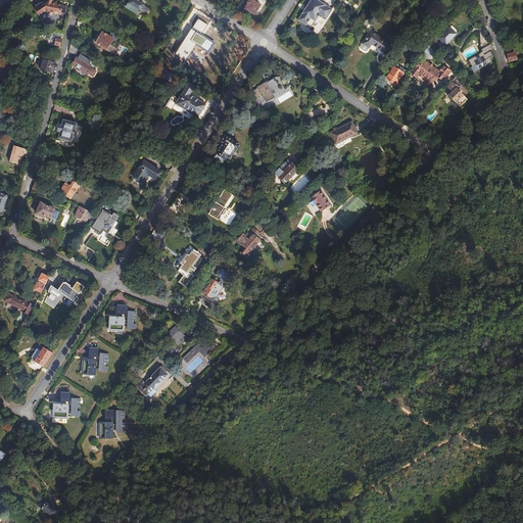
[(62,5),(61,5),(60,3),(57,3),(56,3),(52,3),(52,0),(46,0),(46,2),(43,1),(34,7),(39,15),(44,11),(60,14),(60,12),(65,13),(66,6),(62,5)]
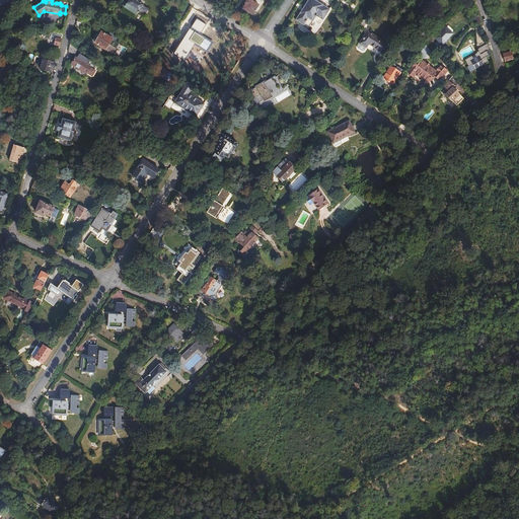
[(125,6),(137,14),(139,10),(145,14),(149,8),(144,4),(137,0),(125,0),(125,1),(127,2),(125,6)]
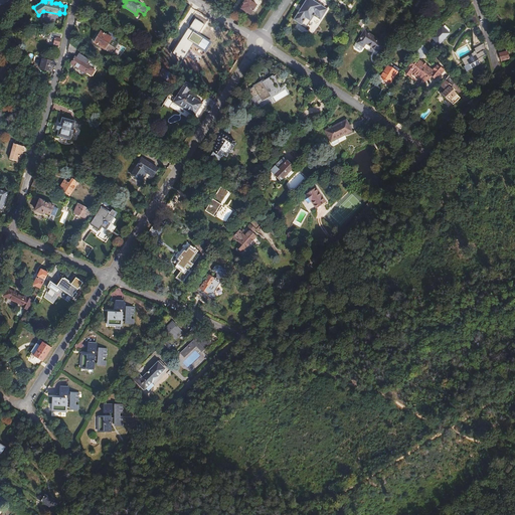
[(241,7),(250,13),(256,4),(248,0),(243,0),(243,2),(244,3),(241,7)]
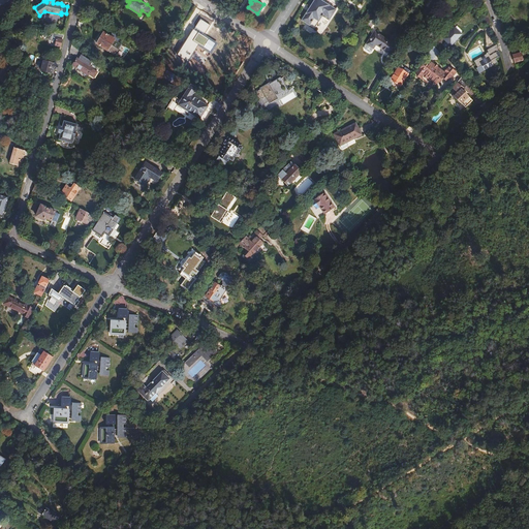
[(336,9),(320,0),(314,0),(302,21),(309,25),(314,18),(319,21),(323,16),(330,20),(336,9)]
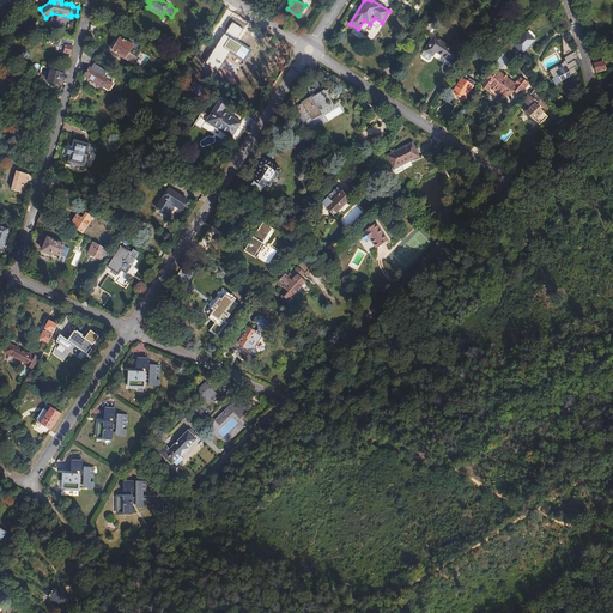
[(422,20),(428,24),(431,18),(425,13),(422,20)]
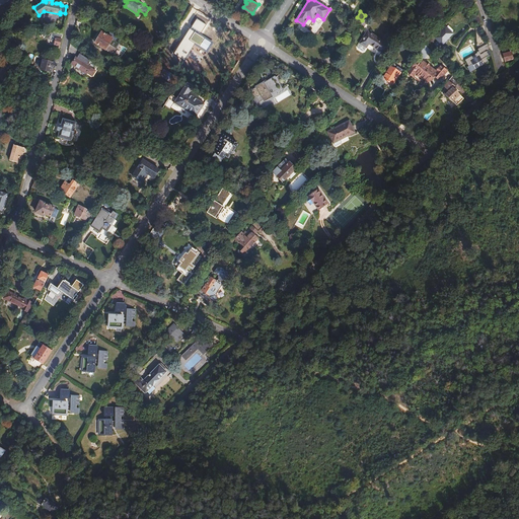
[(362,20),(358,26),(362,28),(371,14),(367,12),(365,15),(362,20)]
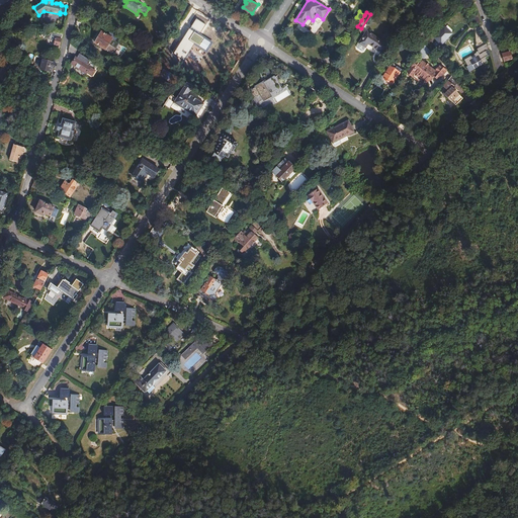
[(433,44),(438,48),(451,33),(445,27),(434,37),(437,40),(433,44)]
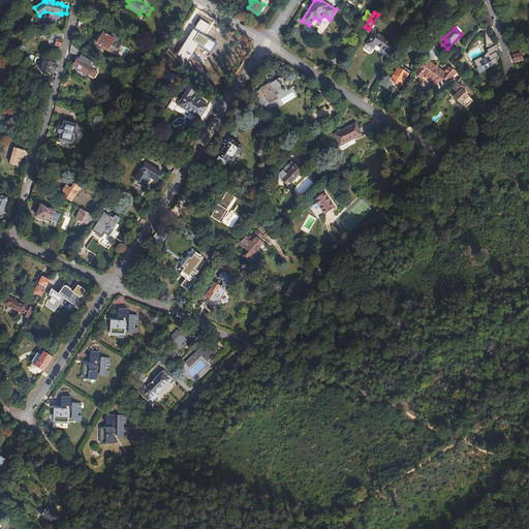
[(181,52),(195,61),(200,53),(194,49),(203,35),(194,30),(181,52)]
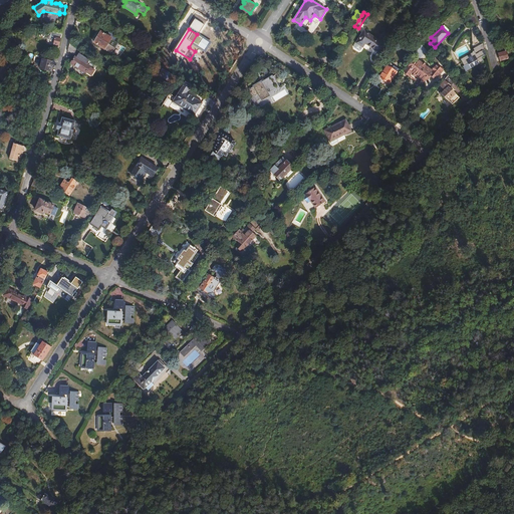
[(52,51),(56,52),(62,34),(51,31),(50,35),(56,37),(52,51)]
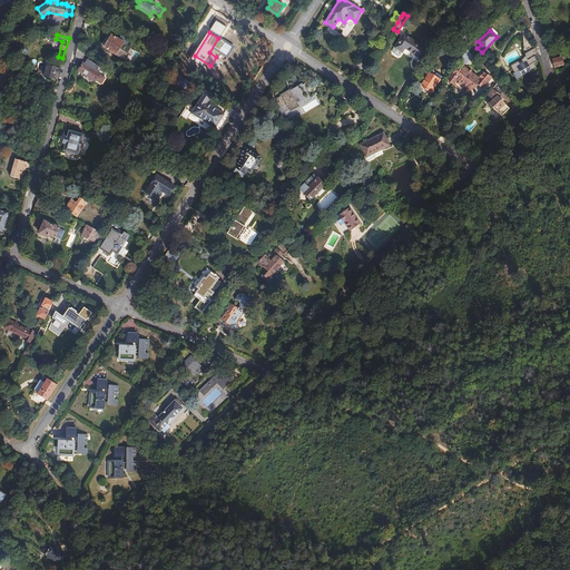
[(104,46),(116,53),(124,42),(111,35),(104,46)]
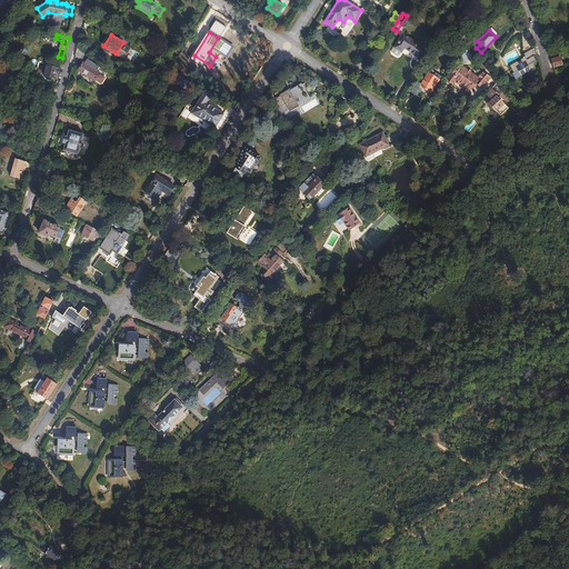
[(405,50),(420,61),(426,51),(403,37),(395,50),(392,53),(393,55),(398,58),(399,58),(401,55),(405,50)]
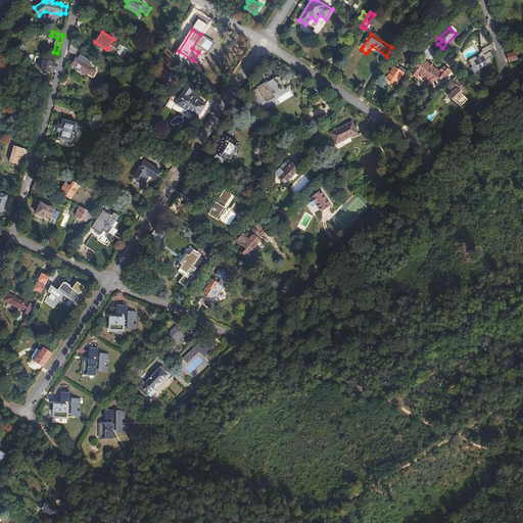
[(70,47),(77,51),(81,46),(73,41),(70,47)]
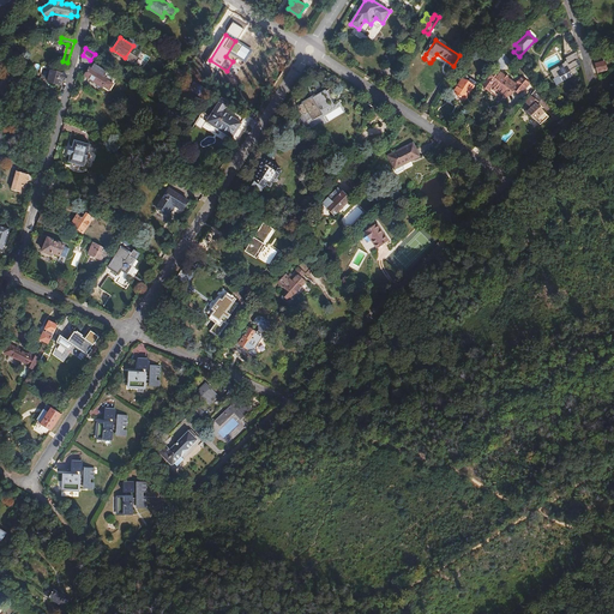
[(579,61),(576,49),(565,56),(566,59),(564,60),(565,61),(551,71),(555,78),(554,79),(558,84),(573,73),(570,68),(579,61)]
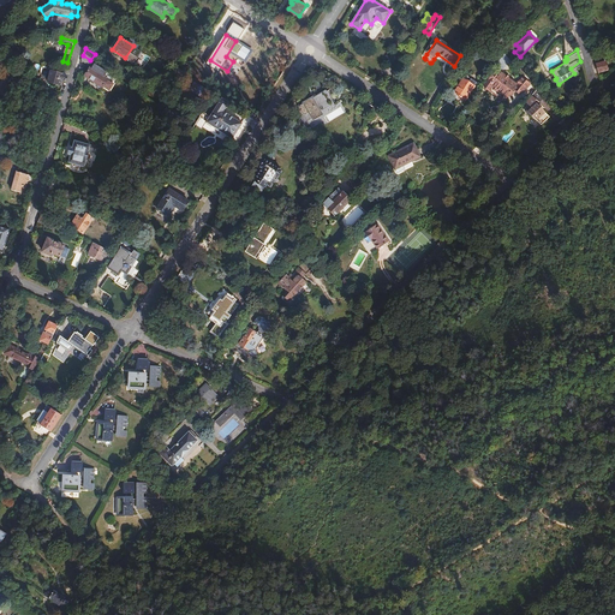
[(90,65),(93,61),(90,60),(83,55),(82,60),(90,65)]
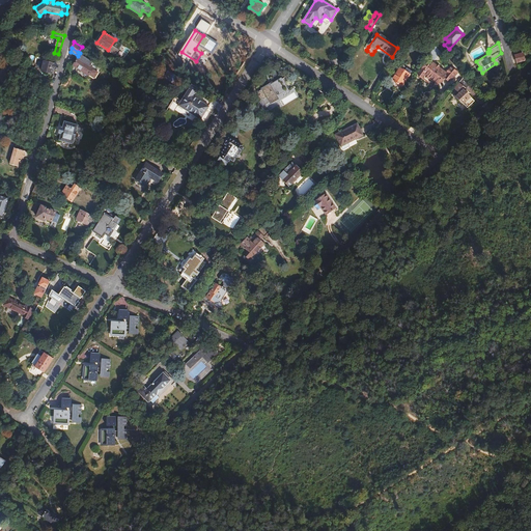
[(442,54),(436,49),(428,58),(431,60),(432,59),(435,61),(439,56),(440,57),(442,54)]
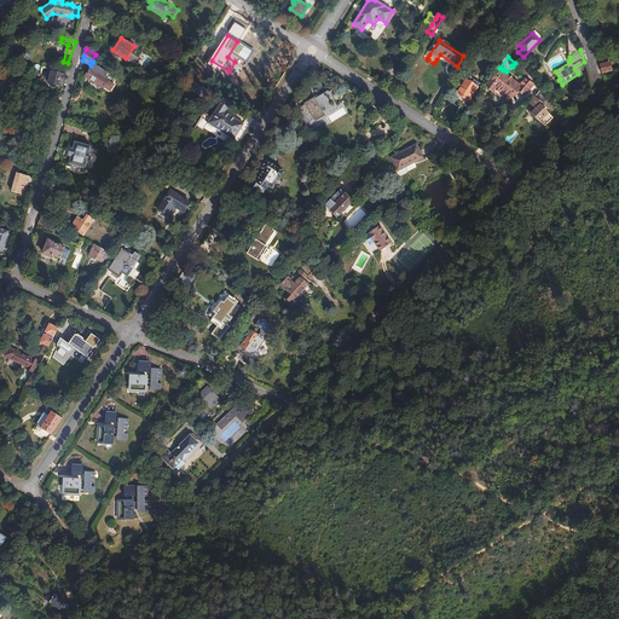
[(608,63),(600,65),(602,74),(611,70),(608,63)]
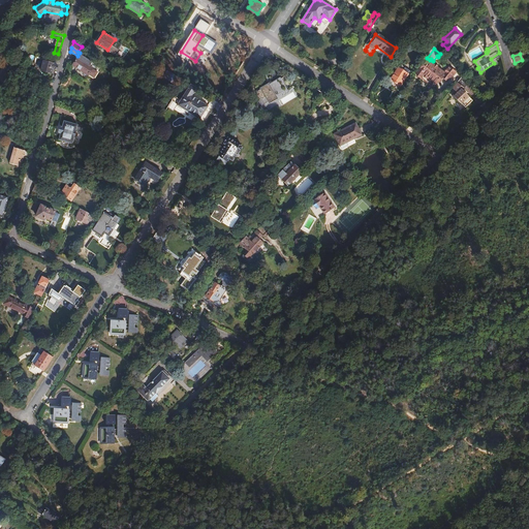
[(90,66),(93,62),(82,55),(80,59),(79,58),(74,65),(89,74),(89,73),(91,74),(94,70),(92,69),(93,68),(90,66)]
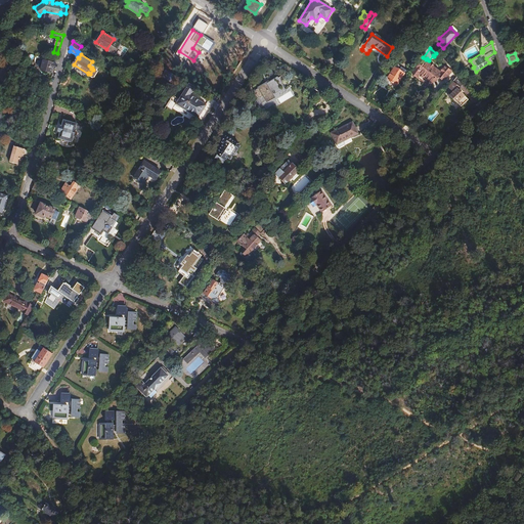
[(143,67),(149,71),(155,62),(149,58),(143,67)]
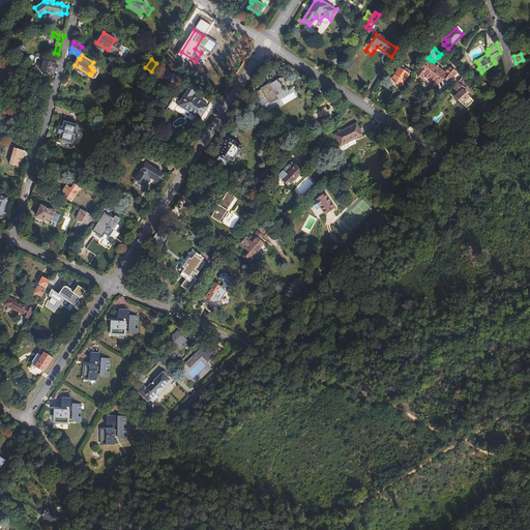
[(53,69),(54,69),(56,64),(43,61),(41,70),(51,74),(53,69)]
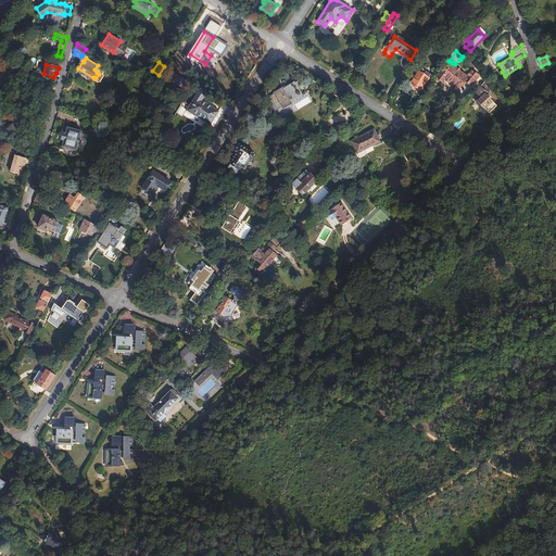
[(476,81),(480,75),(477,73),(477,74),(474,71),(468,78),(454,67),(452,70),(449,67),(447,67),(444,72),(438,79),(456,92),(460,86),(464,88),(467,83),(471,86),(474,84),(476,83),(476,81)]
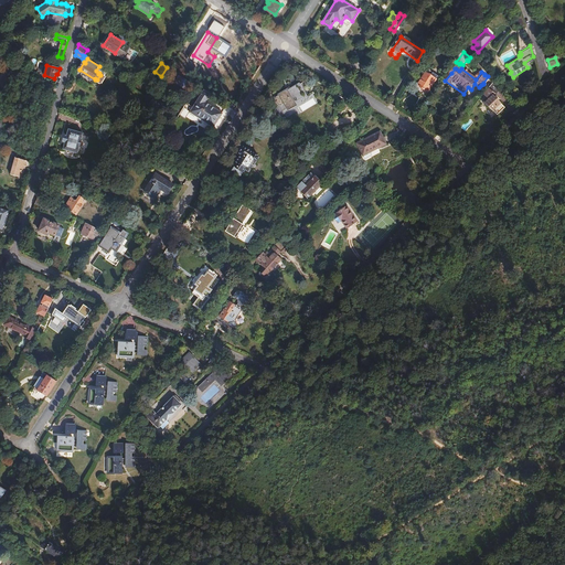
[(13,82),(19,74),(12,70),(7,77),(13,82)]
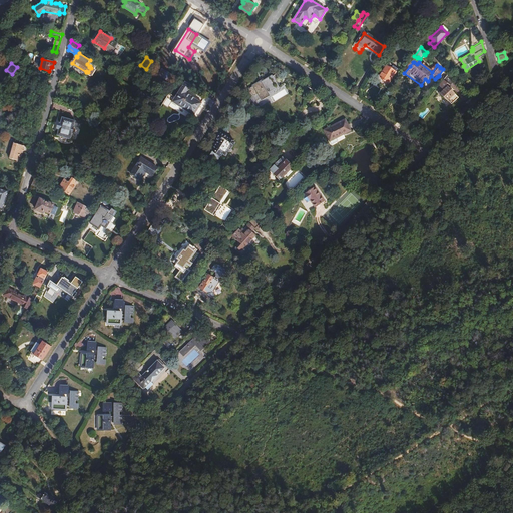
[(379,77),(388,84),(399,69),(394,66),(393,67),(390,65),(388,64),(387,66),(379,77)]
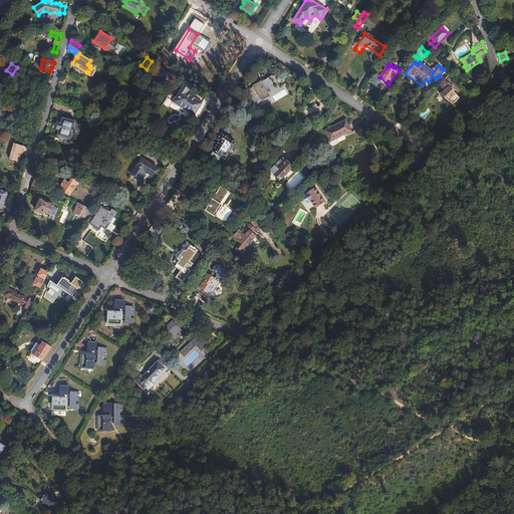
[(164,77),(167,79),(171,82),(175,75),(172,73),(173,72),(169,69),(168,70),(164,68),(160,74),(164,77)]
